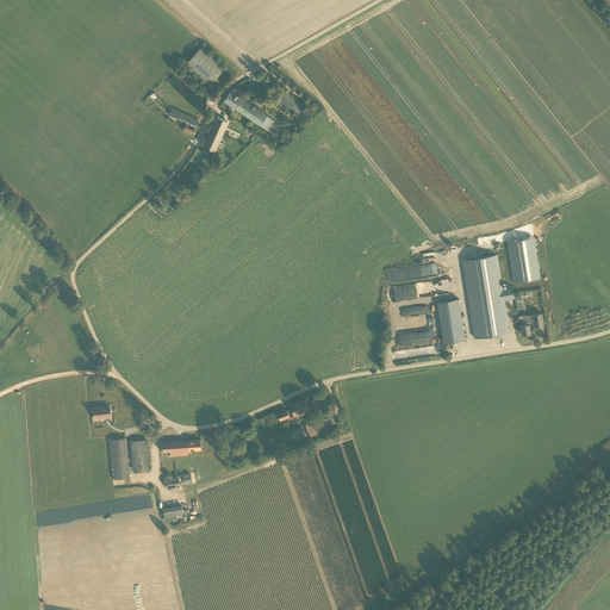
[(210,86),(225,68),(201,47),(186,64),(210,86)]
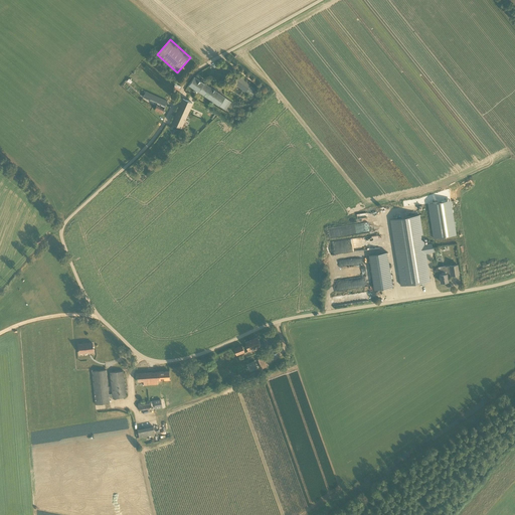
[(251,97),(256,91),(236,74),(234,76),(231,80),(234,82),(233,82),(251,97)]
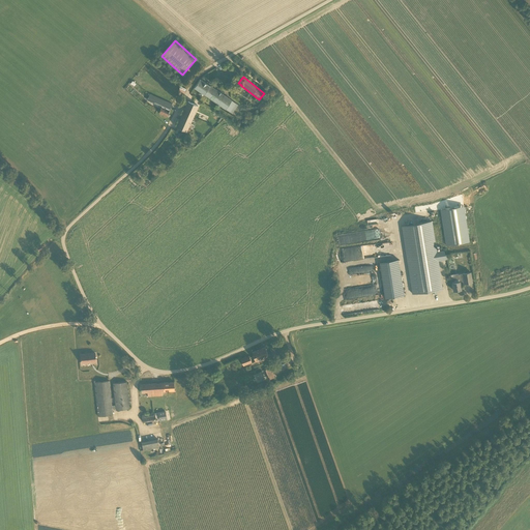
[(232,110),(236,104),(200,79),(195,87),(233,113),(234,111),(232,110)]
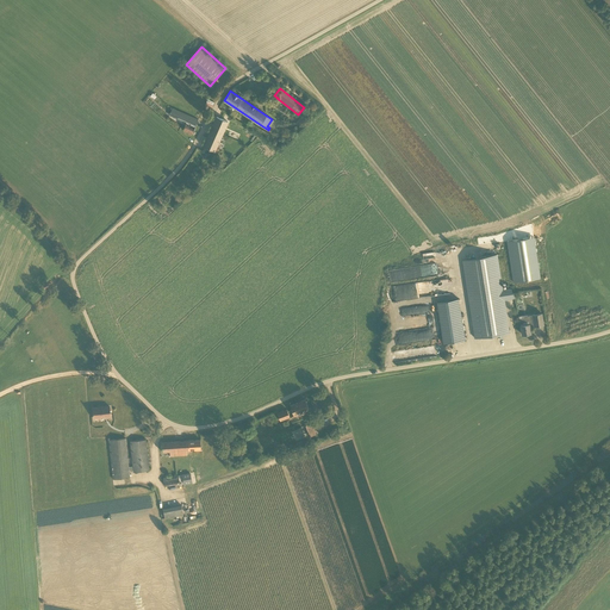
[(192,135),(198,120),(173,109),(169,116),(186,123),(184,130),(192,135)]
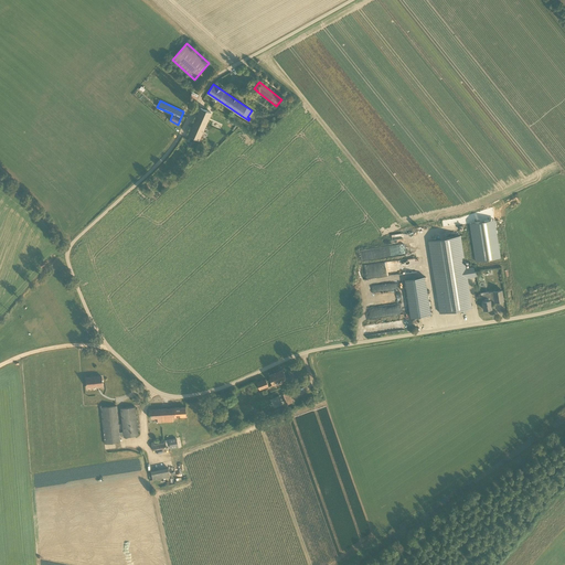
[(211,114),(201,108),(189,135),(200,140),(204,128),(209,129),(216,113),(212,112),(211,114)]
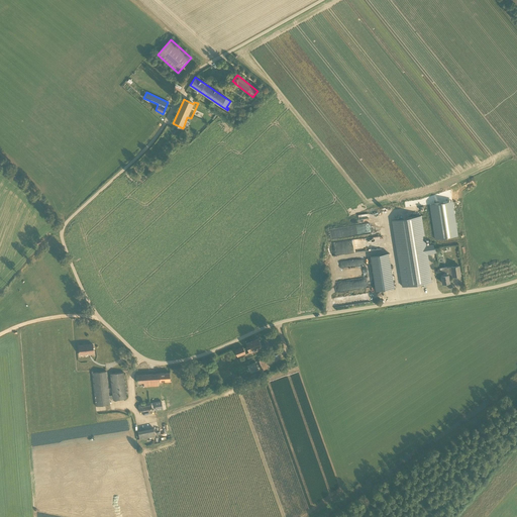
[(449,201),(427,204),(433,239),(455,235),(449,201)]
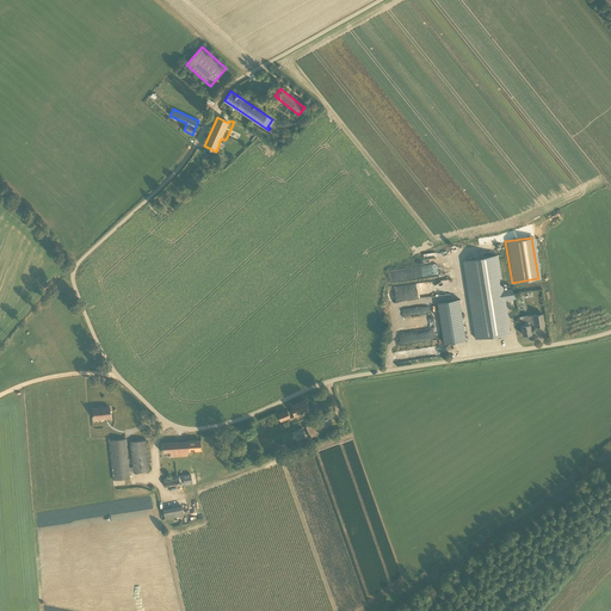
[(504,290),(498,254),(463,260),(476,339),(510,333),(505,301),(514,298),(512,289),(504,290)]
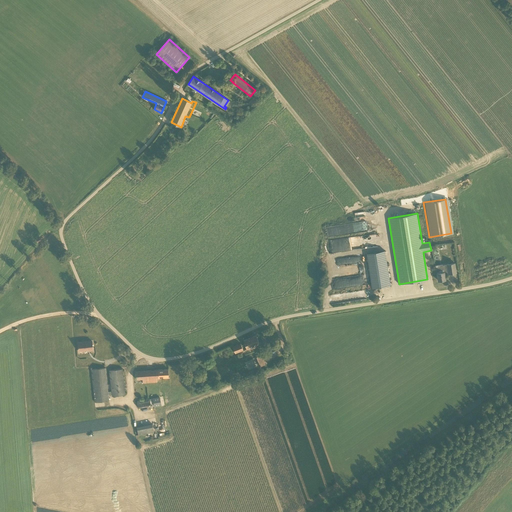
[(374,235),(348,237),(349,245),(348,245),(348,250),(375,247),(374,235)]
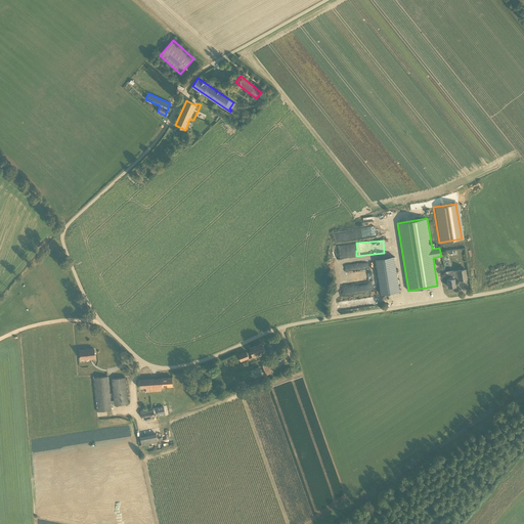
[(381,295),(399,292),(394,257),(376,259),(381,295)]
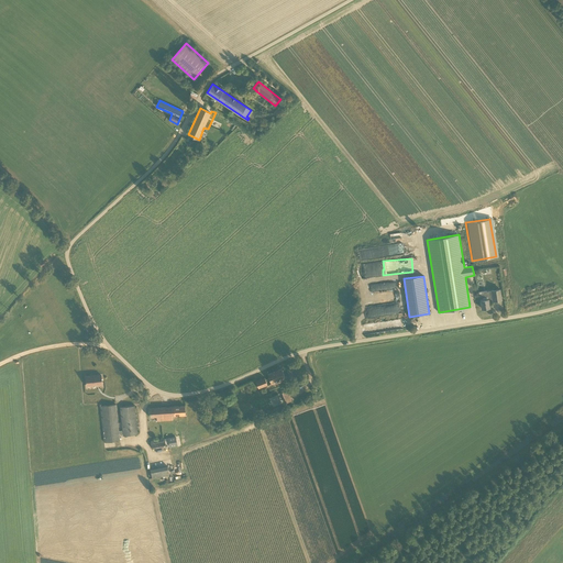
[(501,300),(500,289),(487,291),(488,295),(479,296),(482,309),(489,308),(489,301),(493,301),(494,301),(501,300)]
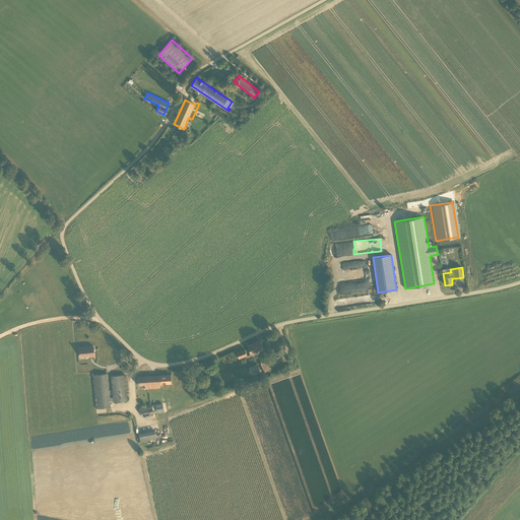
[(338,294),(369,289),(368,279),(337,283),(338,294)]
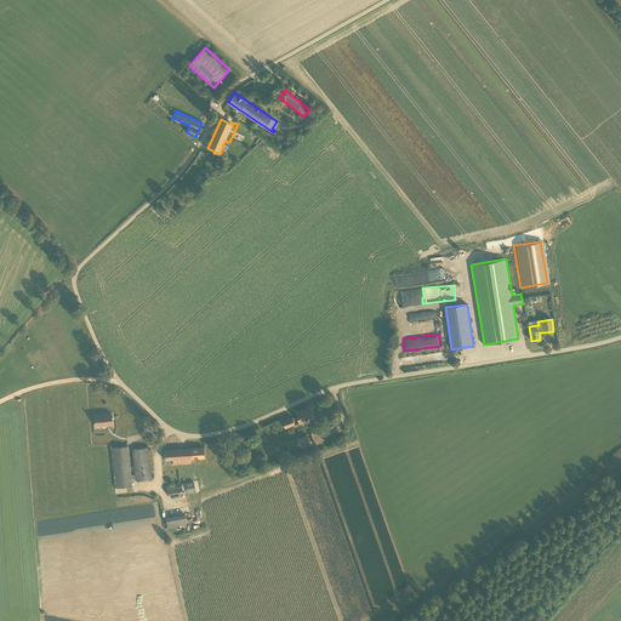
[(315,417),(311,406),(300,411),(295,412),(300,423),(315,417)]
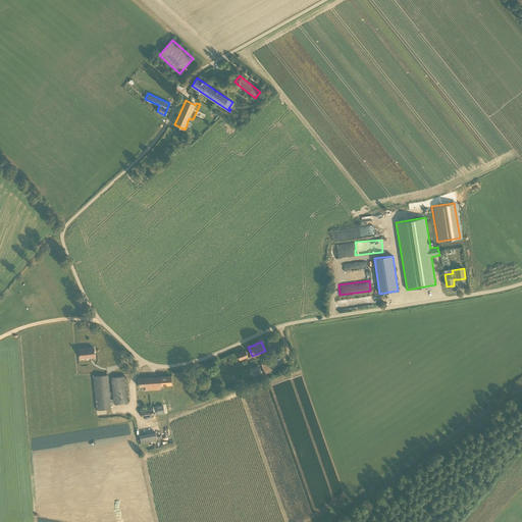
[(81,358),(95,356),(94,348),(80,350),(81,358)]
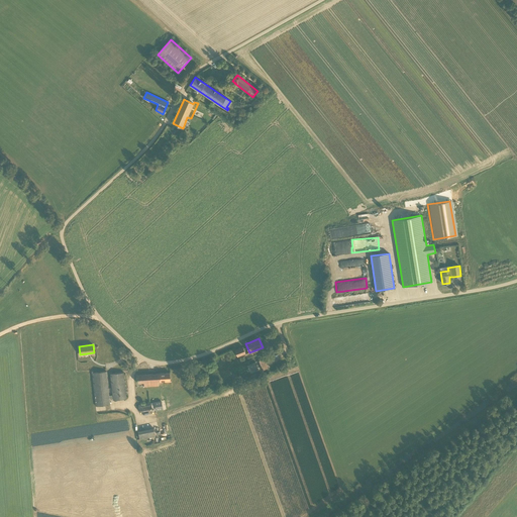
[(237,357),(246,354),(243,347),(234,350),(237,357)]
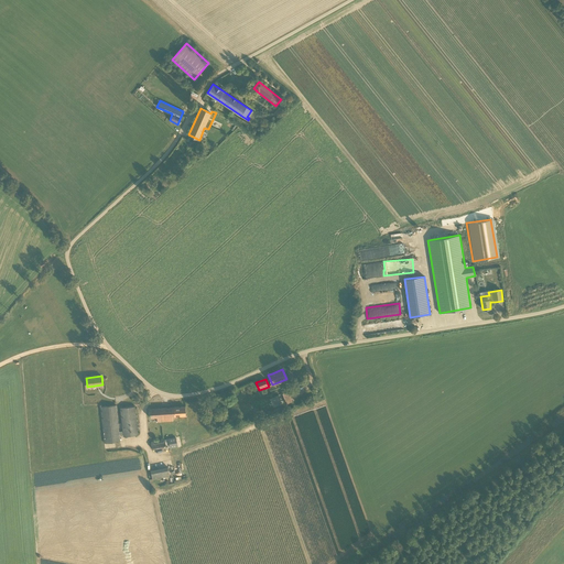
[(286,402),(286,404),(293,402),(288,390),(282,393),(286,402)]
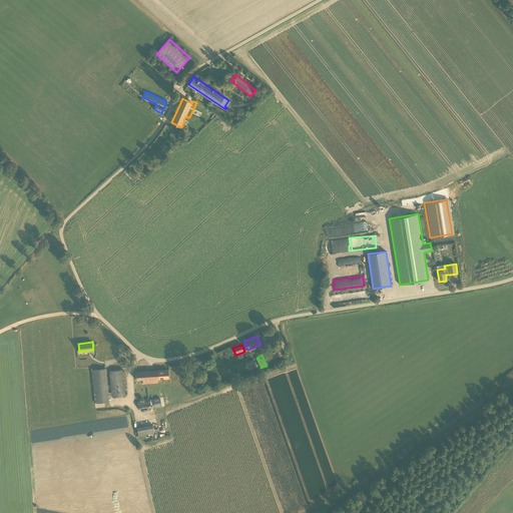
[(108,393),(105,369),(91,370),(95,403),(110,402),(109,396),(109,395),(112,395),(113,397),(125,396),(122,370),(109,371),(112,392),(108,393)]
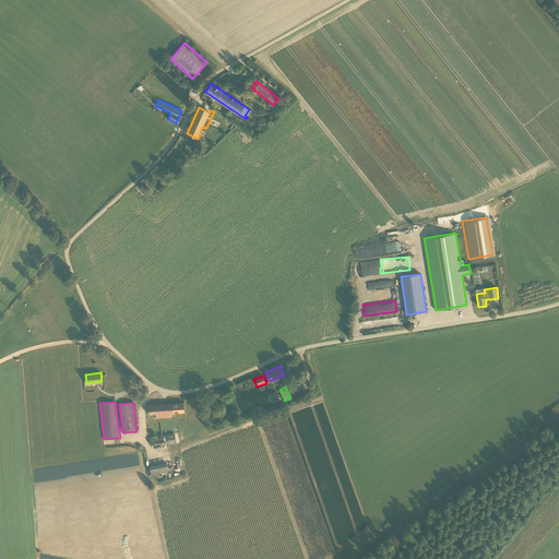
[(163,418),(171,417),(171,413),(183,412),(183,403),(161,404),(163,418)]
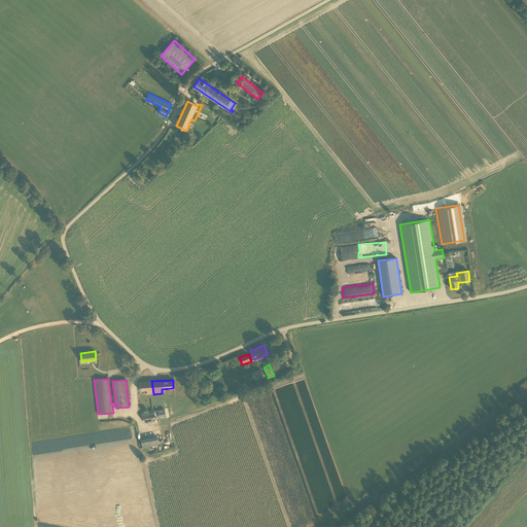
[(153,394),(151,381),(139,382),(140,390),(146,390),(147,394),(153,394)]
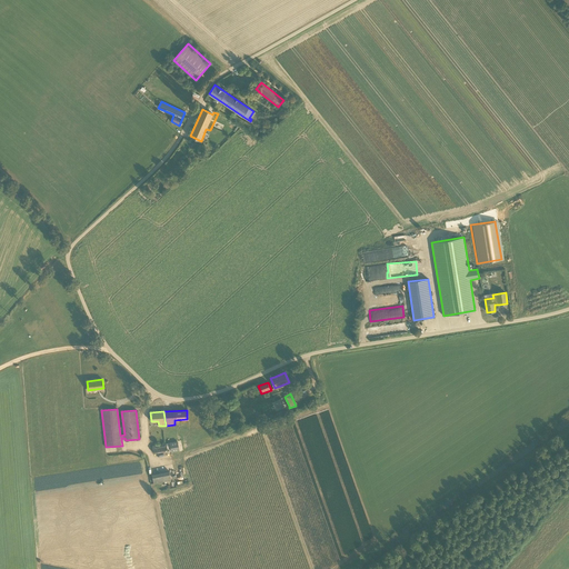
[(171,452),(179,451),(177,441),(170,442),(171,452)]
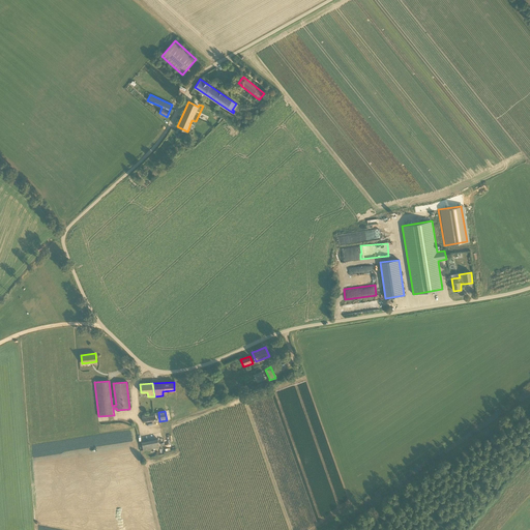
[(144,422),(156,420),(155,413),(142,416),(144,422)]
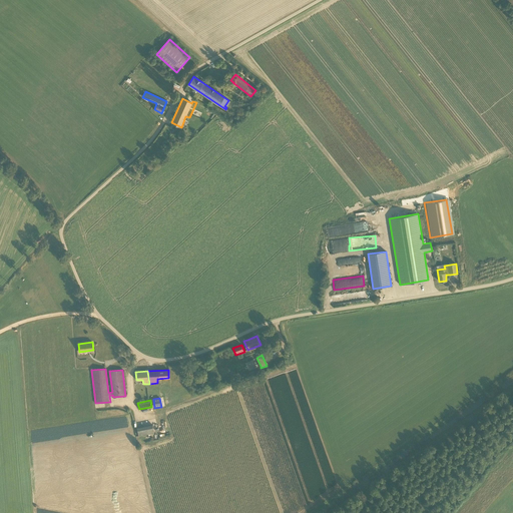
[(138,436),(154,433),(152,424),(137,428),(138,436)]
